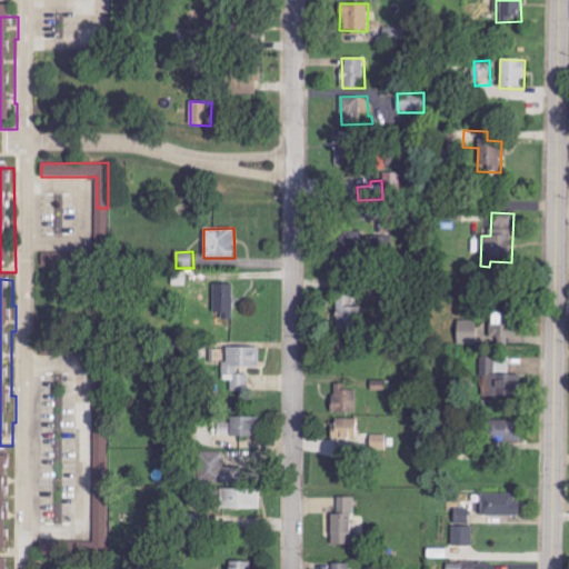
[(233,285),(213,285),(213,313),(221,313),(221,320),(233,320),(233,285)]
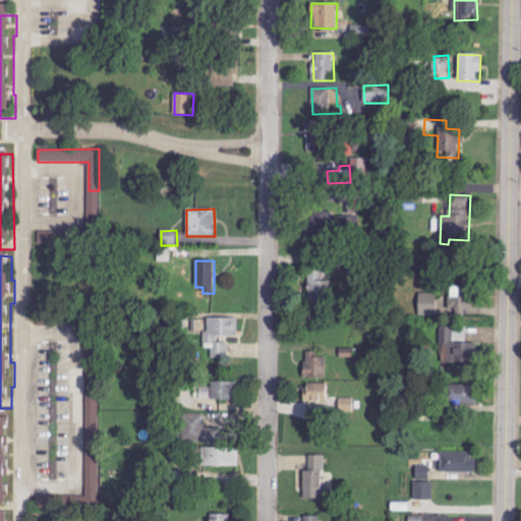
[(308,274),(308,303),(331,304),(331,275),(308,274)]
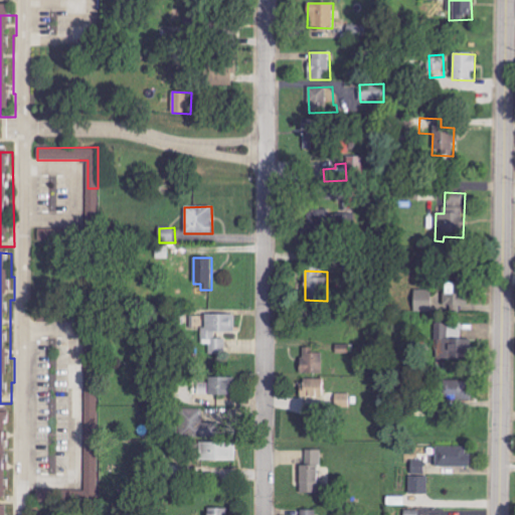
[(443,309),(463,309),(464,284),(444,284),(443,309)]
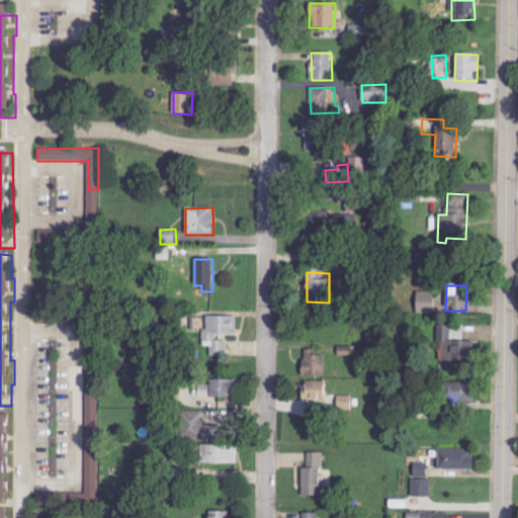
[(433,314),(433,292),(415,292),(416,315),(433,314)]
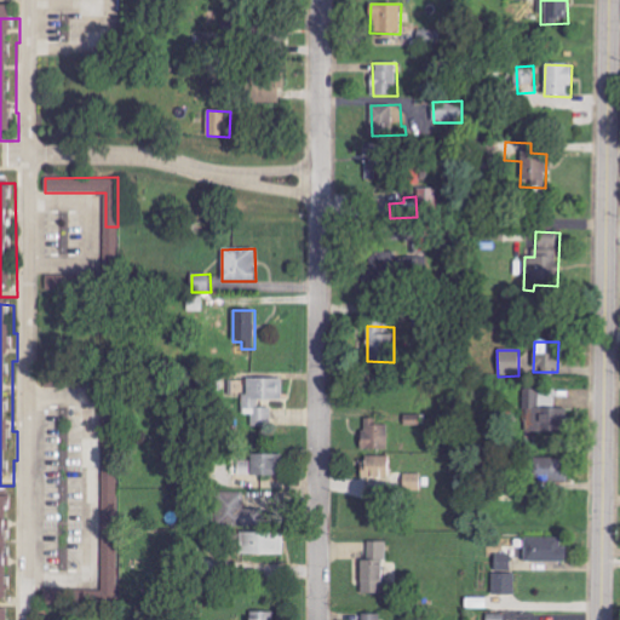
[(282,379),(247,379),(247,392),(244,392),(244,414),(252,414),(252,425),(273,425),(273,402),(283,402),(282,379)]
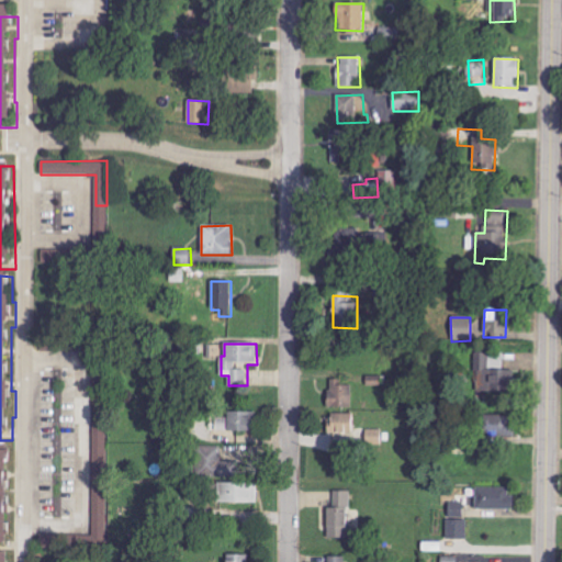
[(503,355),(475,353),(475,384),(487,384),(486,391),(514,391),(515,370),(502,370),(503,355)]
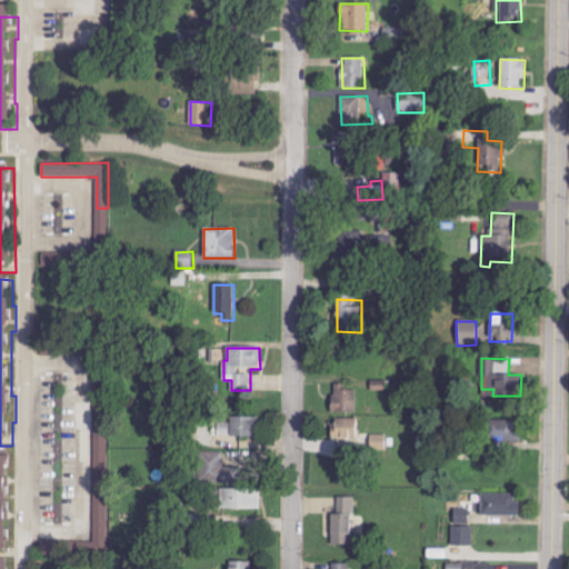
[(357,413),(357,387),(333,387),(332,412),(357,413)]
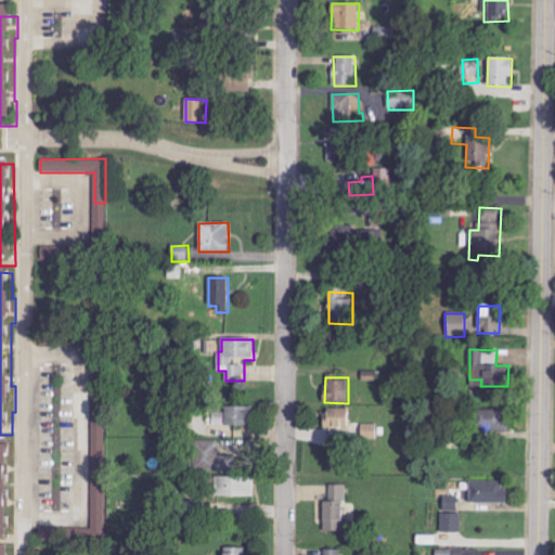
[(226,412),(214,411),(214,426),(250,428),(252,407),(226,405),(226,412)]
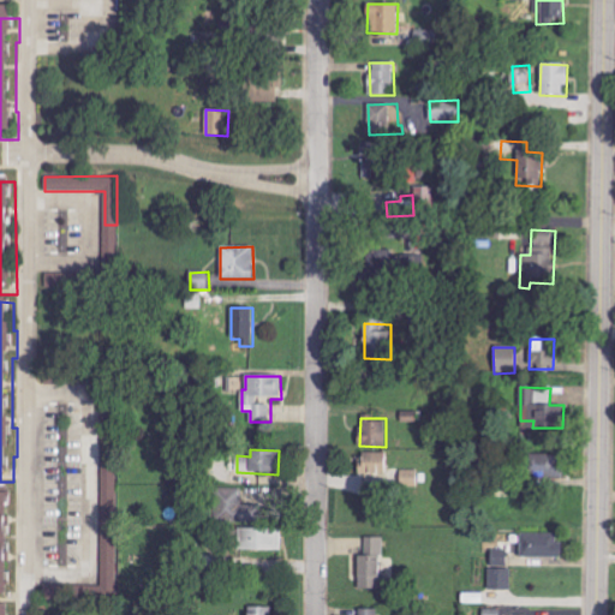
[(418,470),(388,470),(388,452),(363,453),(364,484),(418,483),(418,470)]
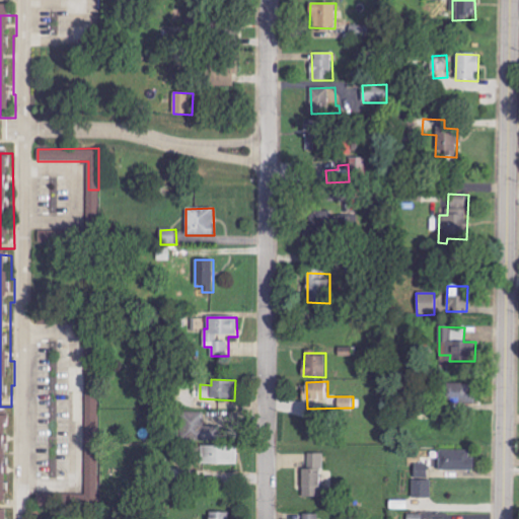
[(204,425),(205,412),(183,412),(182,440),(220,441),(221,426),(204,425)]
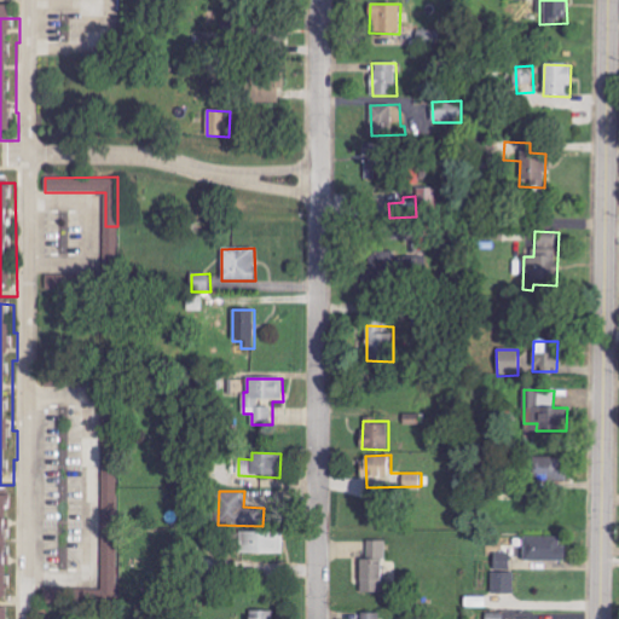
[(13,606),(0,606),(0,493),(12,493),(13,606)]
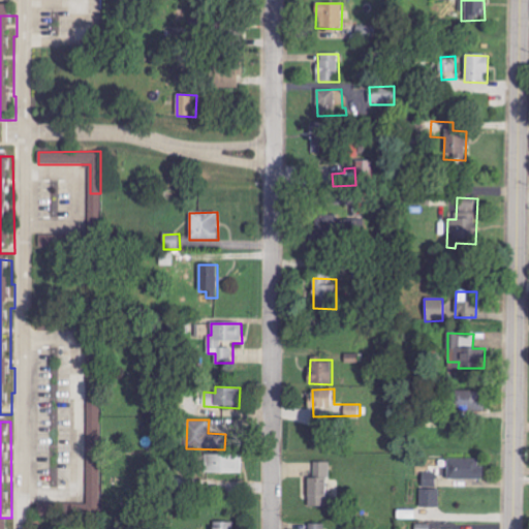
[(242,472),(241,453),(206,454),(206,473),(242,472)]
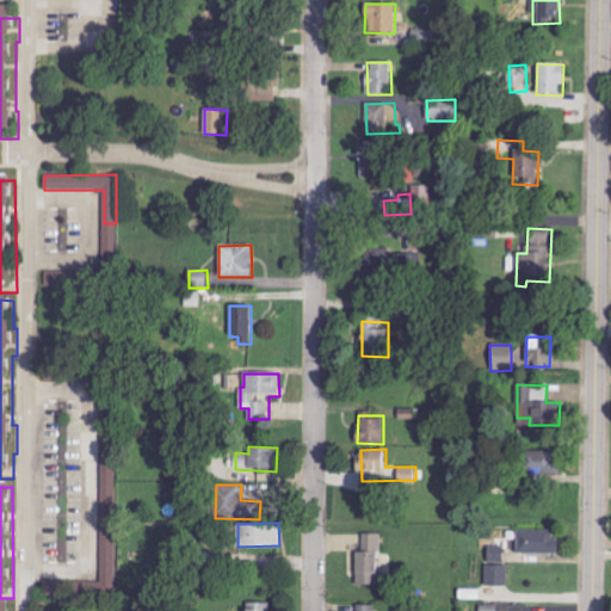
[(556,530),(518,529),(517,553),(556,554),(556,530)]
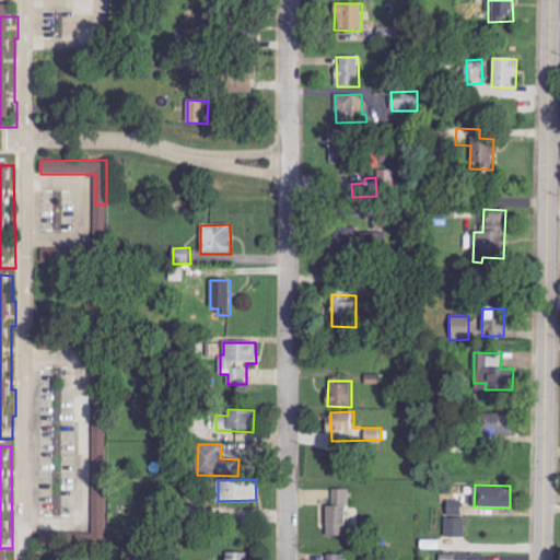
[(326,535),(348,536),(349,488),(334,488),(333,505),(326,505),(326,535)]
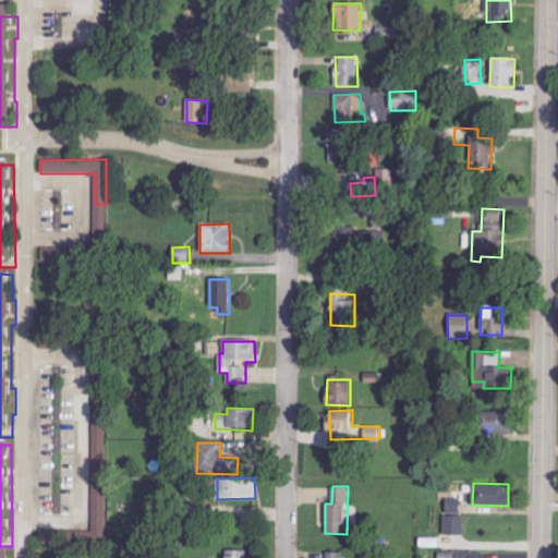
[(460,512),(461,499),(446,498),(446,511),(460,512)]
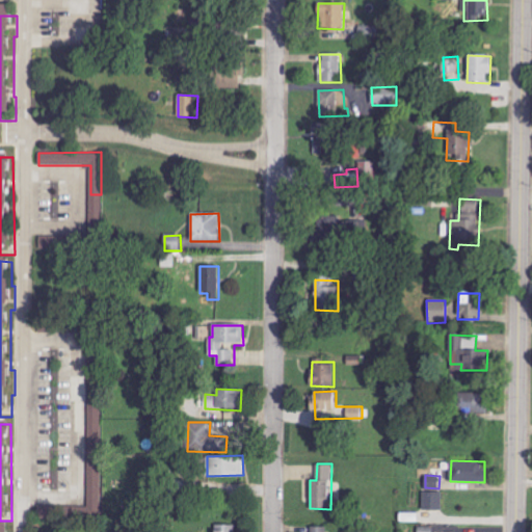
[(443,493),(424,491),(423,509),(442,509),(443,493)]
